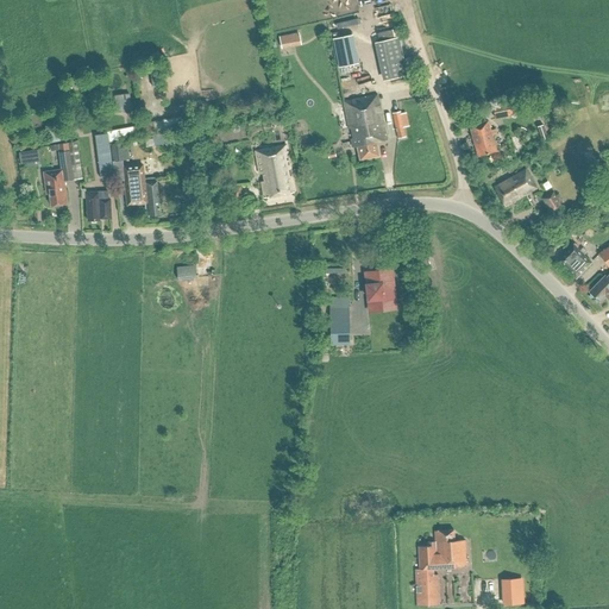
[(299,33),(278,37),(281,49),(301,45),(299,33)]
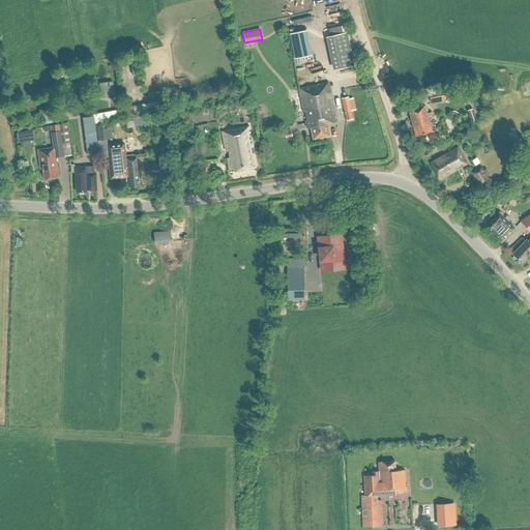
[(294,59),(311,56),(306,31),(290,34),(294,59)]
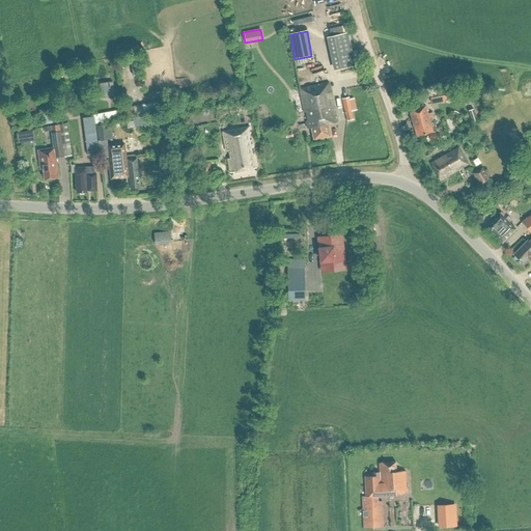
[(356,65),(347,32),(329,36),(336,70),(356,65)]
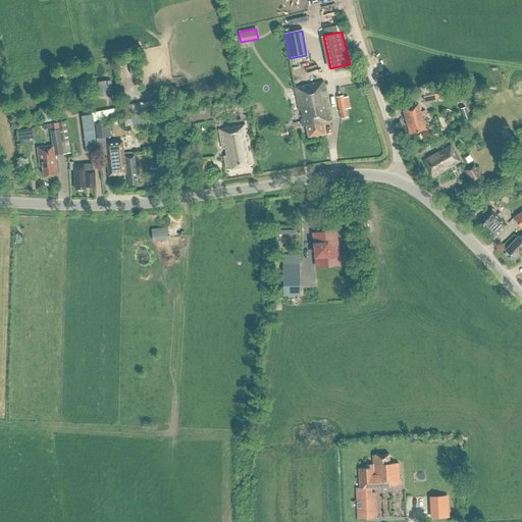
[(128,58),(131,75),(139,74),(137,57),(128,58)]
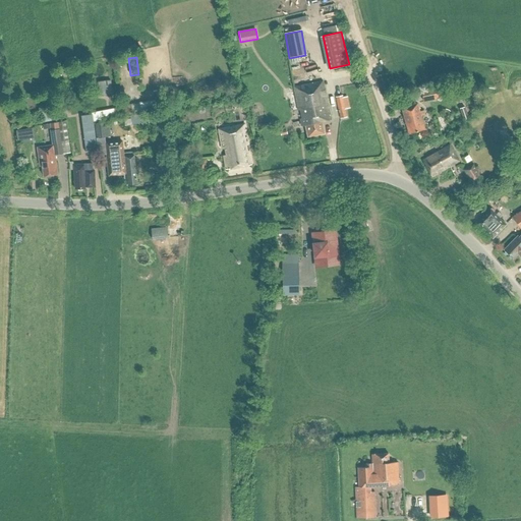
[(289,65),(292,74),(301,71),(299,62),(289,65)]
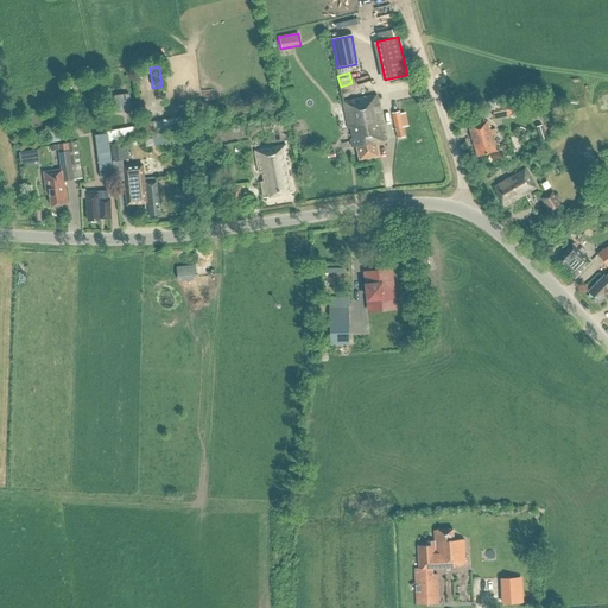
[(132,111),(131,97),(130,93),(114,95),(116,112),(132,111)]
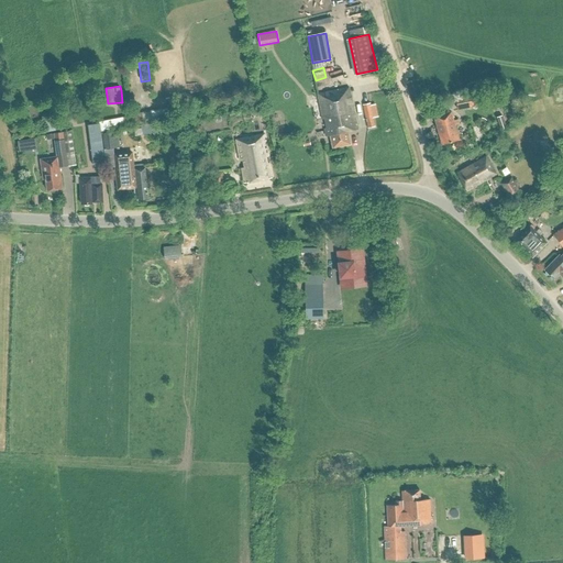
[(349,87),(317,95),(327,136),(330,135),(333,148),(351,144),(348,132),(359,130),(349,87)]
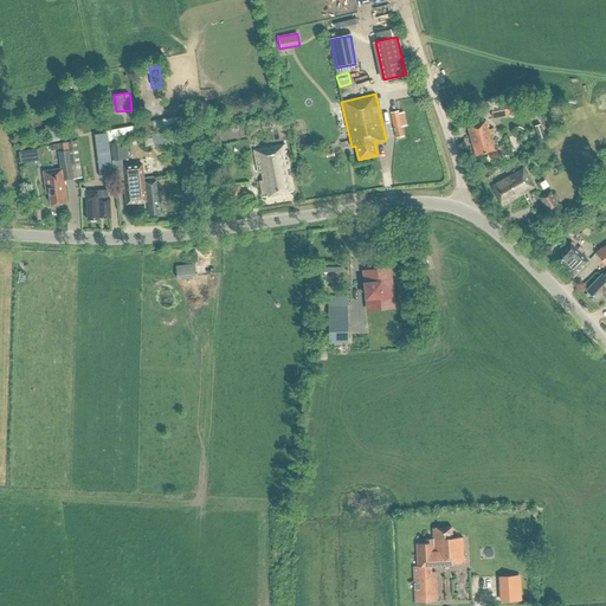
[(490,107),(492,118),(510,115),(508,103),(490,107)]
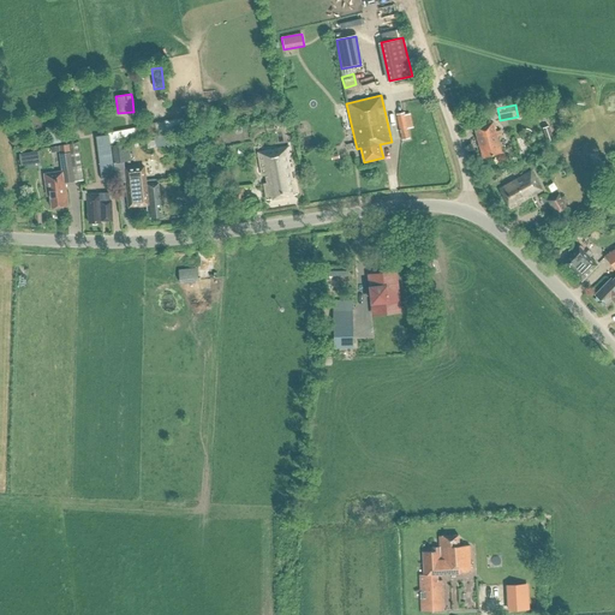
[(114,178),(109,143),(195,126),(192,107),(181,108),(183,118),(108,133),(108,136),(96,137),(101,179),(114,178)]
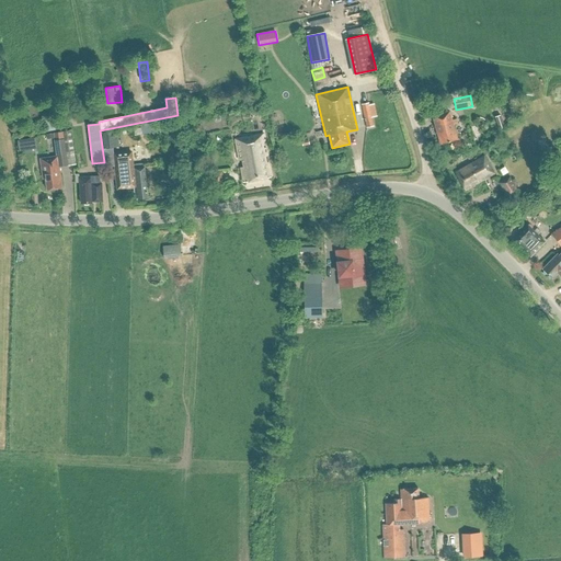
[(368,103),(362,104),(367,128),(374,126),(368,103)]
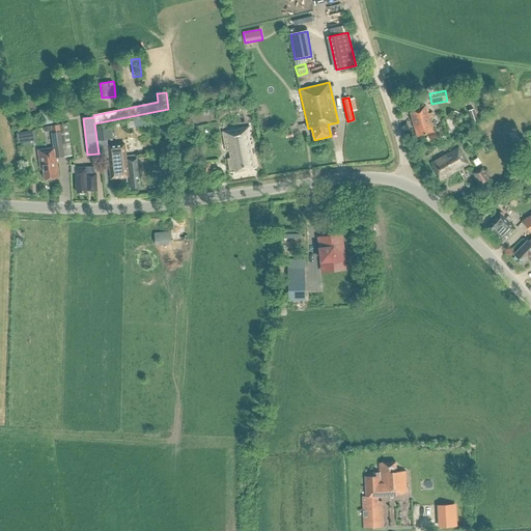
[(425,106),(410,110),(417,136),(432,132),(429,118),(432,117),(431,113),(428,114),(425,106)]
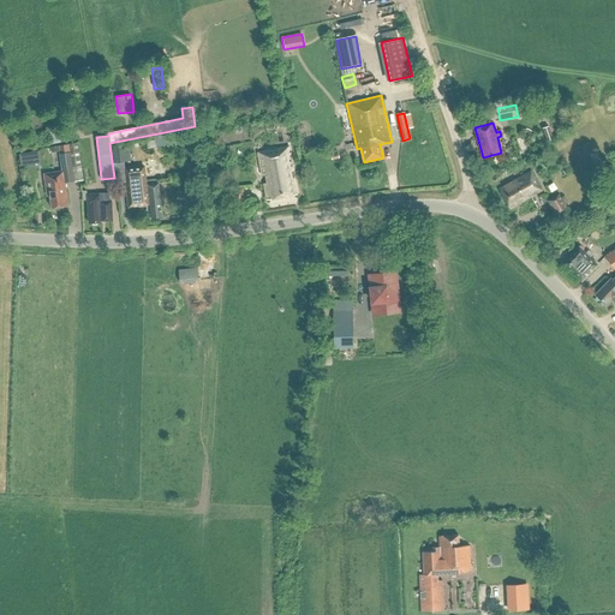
[(61,142),(58,127),(48,130),(52,144),(61,142)]
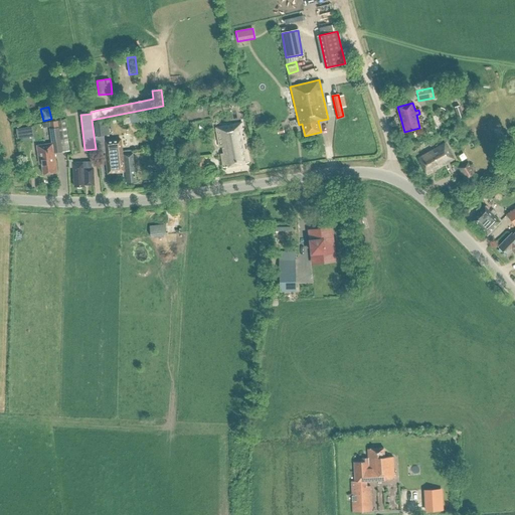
[(54,152),(61,151),(69,150),(64,120),(49,122),(52,143),(36,145),(39,164),(41,163),(43,174),(57,172),(54,152)]
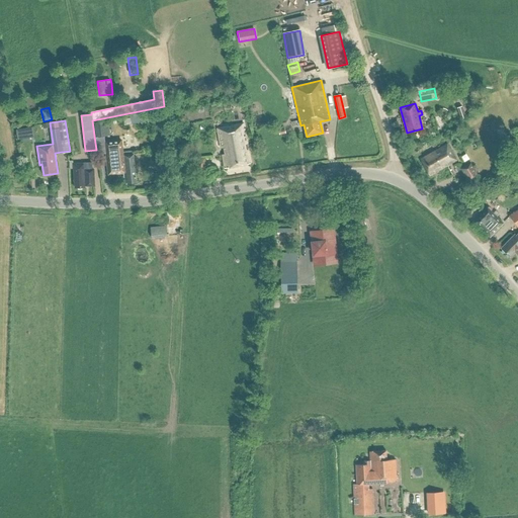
[(94,122),(95,138),(105,136),(104,121),(94,122)]
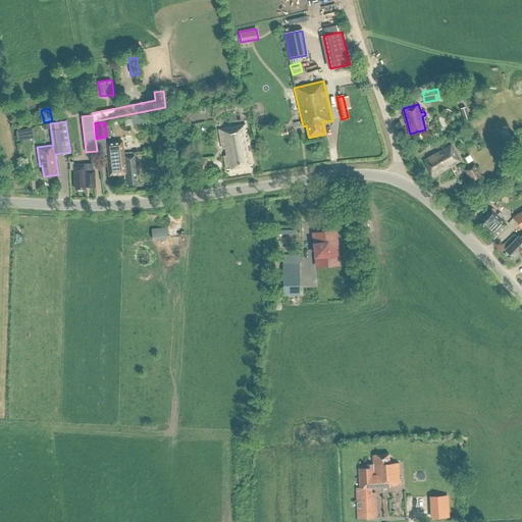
[(245,124),(218,129),(222,149),(225,148),(226,155),(223,156),(226,169),(253,164),(245,124)]
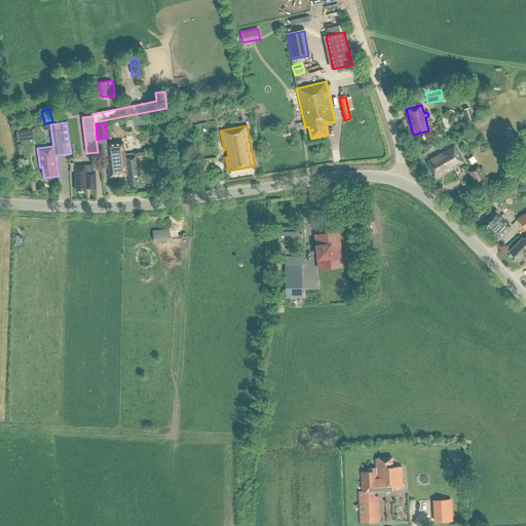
[(515,144),(521,164),(525,162),(525,146),(525,142),(515,144)]
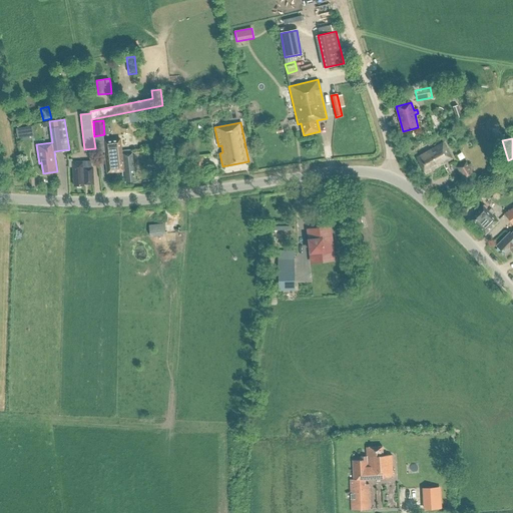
[(119,139),(103,141),(107,172),(122,171),(123,182),(135,180),(131,151),(121,152),(119,139)]
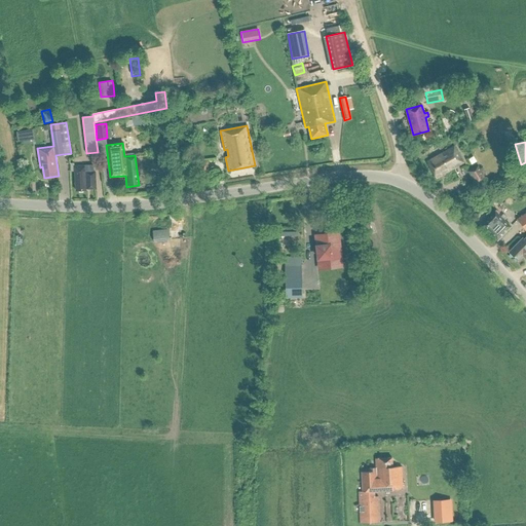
[(463,163),(454,147),(426,162),(436,179),(463,163)]
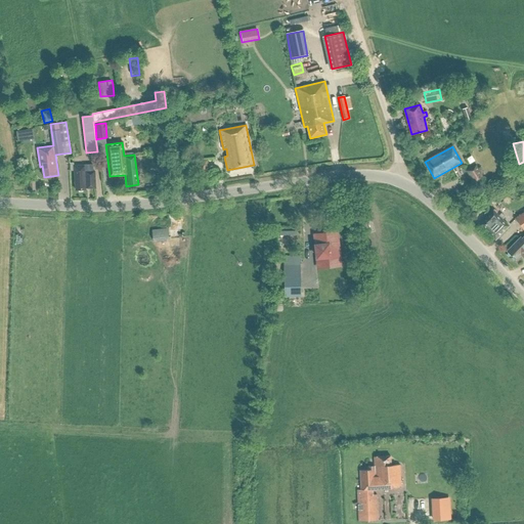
[(92,165),(74,166),(74,162),(70,163),(70,171),(75,171),(76,190),(86,190),(86,189),(96,188),(95,171),(93,172),(92,165)]
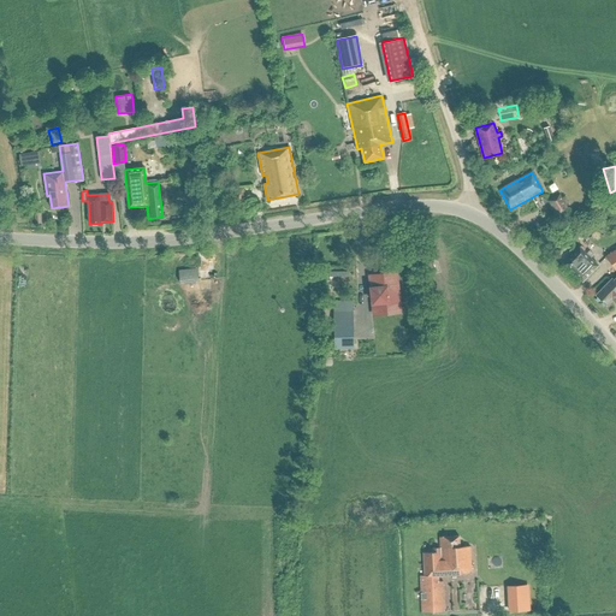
[(220,193),(223,206),(234,205),(231,190),(220,193)]
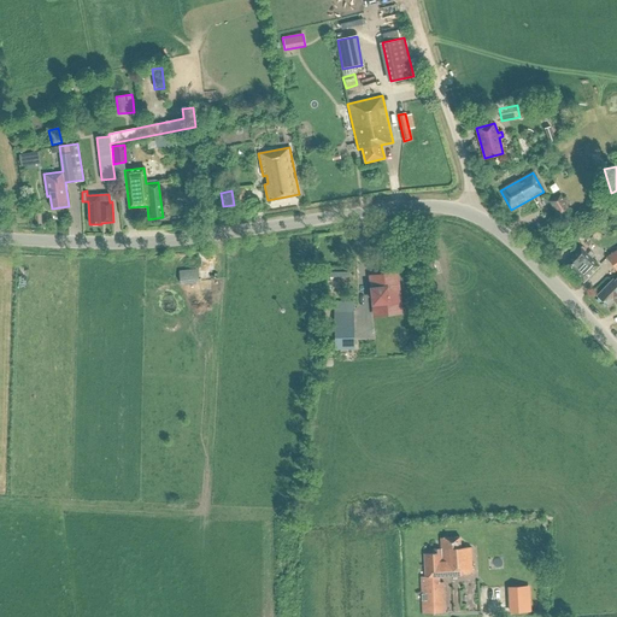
[(560,194),(550,201),(558,216),(569,211),(560,194)]
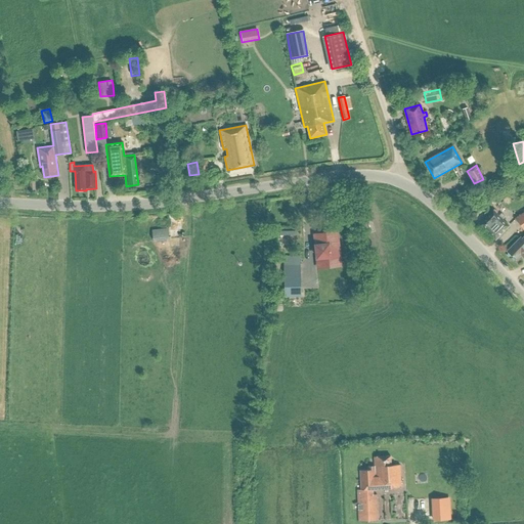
[(493,211),(480,223),(494,239),(509,226),(493,211)]
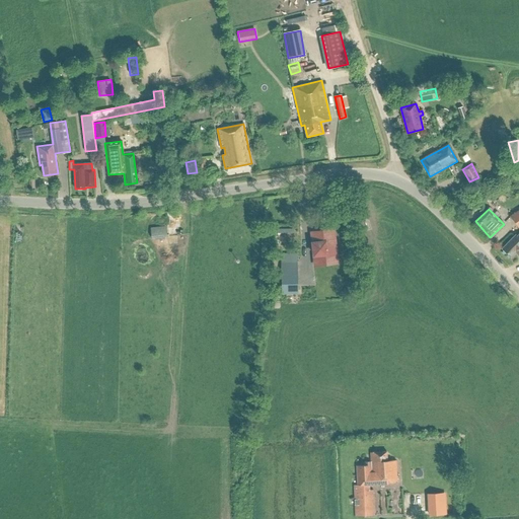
[(332,230),(315,232),(316,242),(313,243),(314,254),(317,253),(317,258),(336,257),(332,230)]
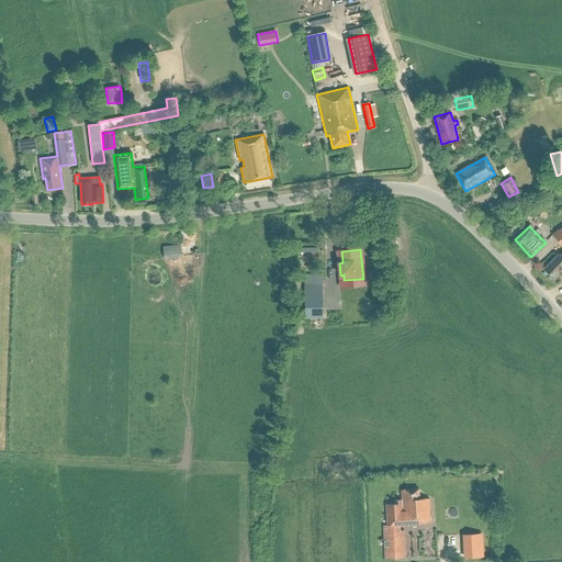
[(561,277),(561,253),(559,256),(559,255),(544,269),(553,278),(559,273),(561,277)]
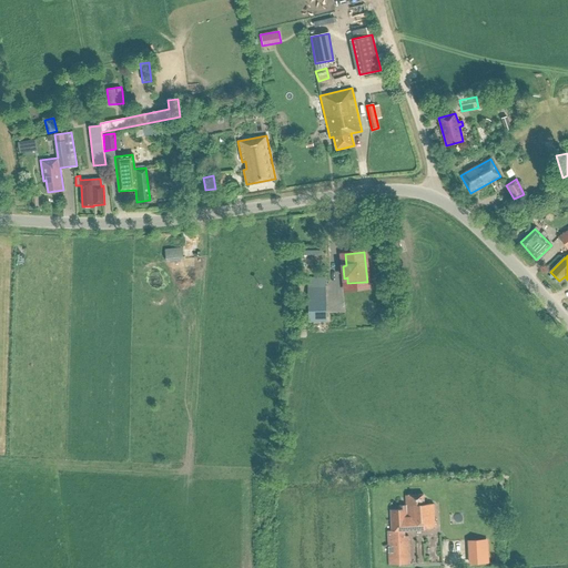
[(307,281),(308,322),(327,320),(326,277),(310,277),(310,281),(307,281)]
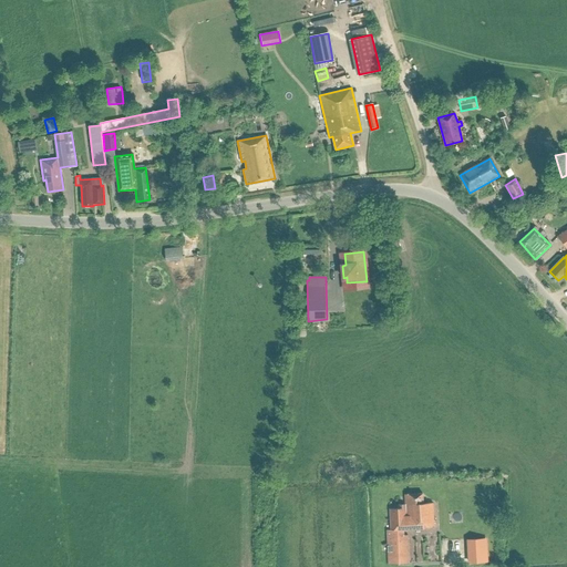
[(387,529),(389,565),(409,564),(406,527),(433,526),(432,503),(422,503),(422,493),(404,494),(405,504),(397,504),(398,508),(389,508),(390,529),(387,529)]
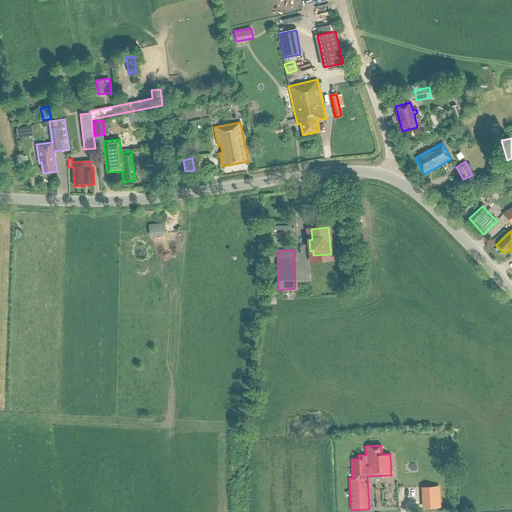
[(438,494),(438,486),(422,487),(423,495),(438,494)]
